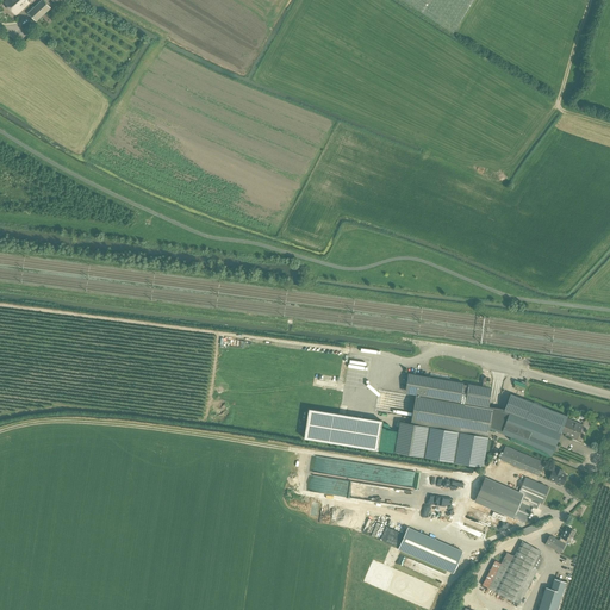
[(12,12),(14,14),(16,16),(31,0),(6,0),(4,2),(7,6),(6,6),(8,7),(11,10),(11,11),(12,12)]
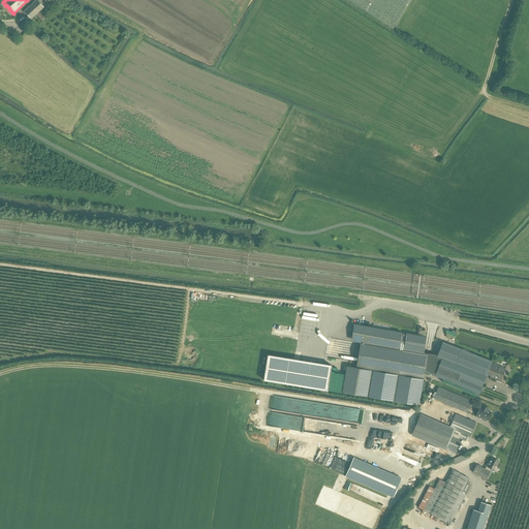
[(35,0),(24,11),(31,19),(43,7),(36,0),(35,0)]
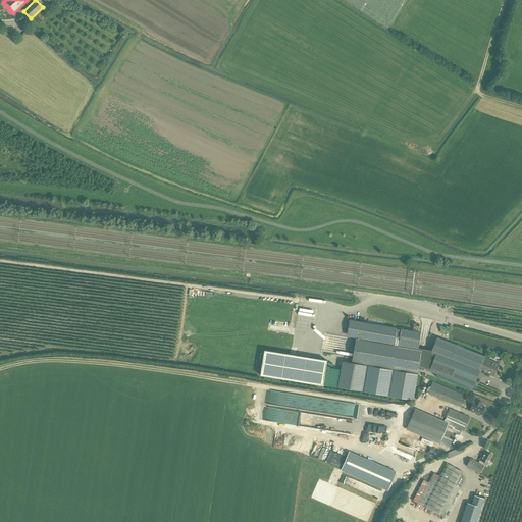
[(300,307),(297,325),(313,327),(316,306),(301,304),(301,307),(300,307)]
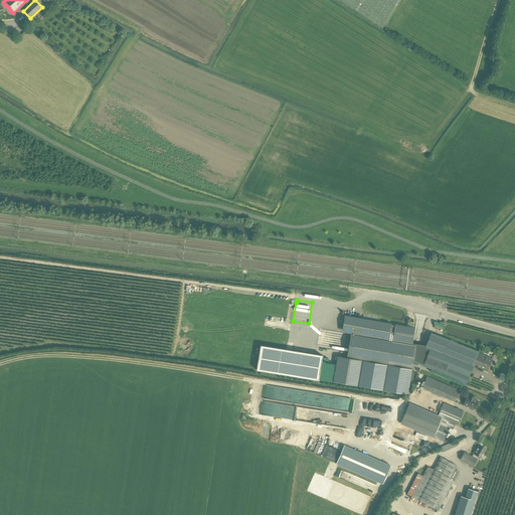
[(468,380),(469,376),(474,364),(478,366),(477,367),(478,367),(478,368),(480,369),(481,369),(487,371),(492,359),(478,354),(479,352),(450,340),(449,340),(431,333),(425,345),(412,343),(414,328),(395,324),(395,325),(391,325),(391,324),(361,319),(361,320),(345,317),(343,331),(353,332),(348,358),(337,356),(333,382),(407,394),(413,362),(466,384),(468,380)]
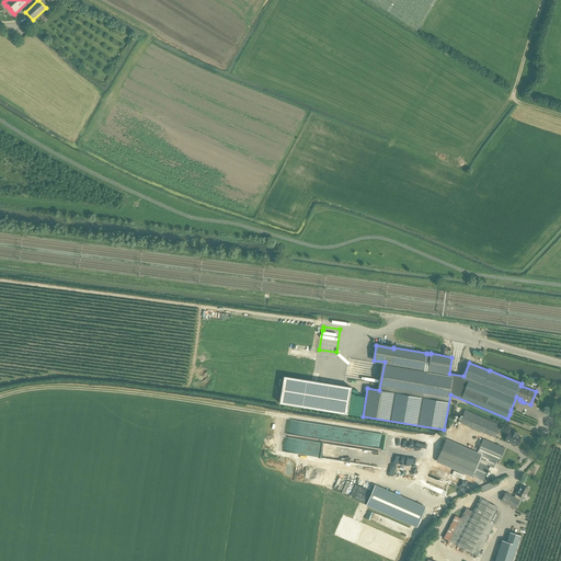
[(279,403),(346,414),(351,387),(284,376),(279,403)]
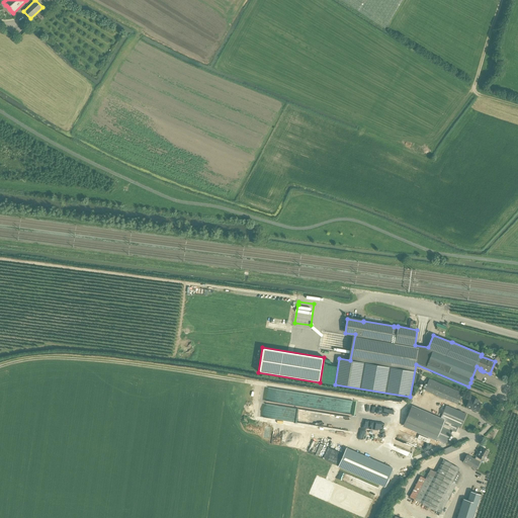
[(424,391),(457,404),(462,393),(429,379),(424,391)]
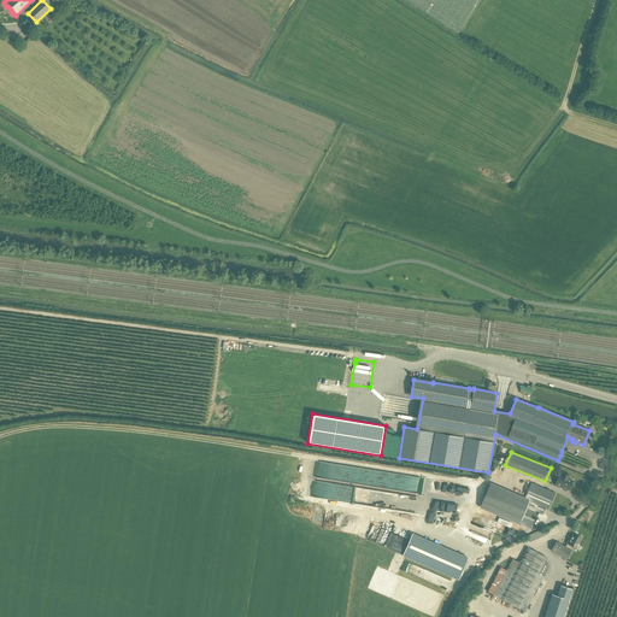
[(563,488),(569,491),(573,481),(569,479),(570,476),(562,472),(560,475),(559,475),(554,486),(560,487),(560,486),(563,487),(563,488)]
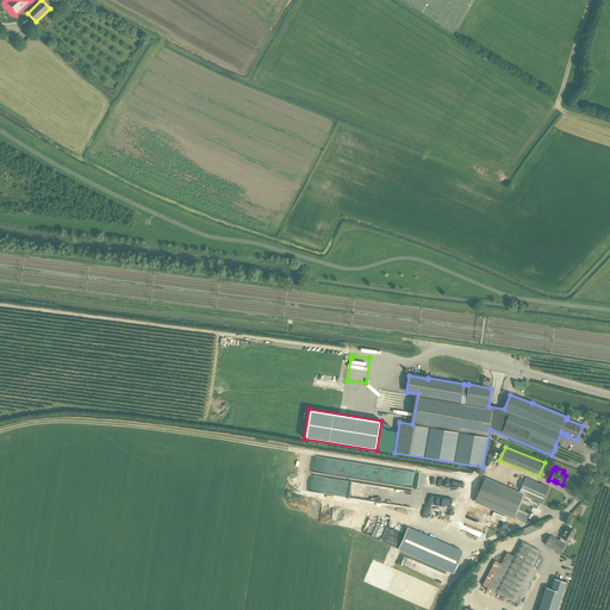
[(526,478),(517,495),(484,480),(474,500),(524,523),(531,506),(536,509),(540,502),(542,503),(549,487),(526,478)]
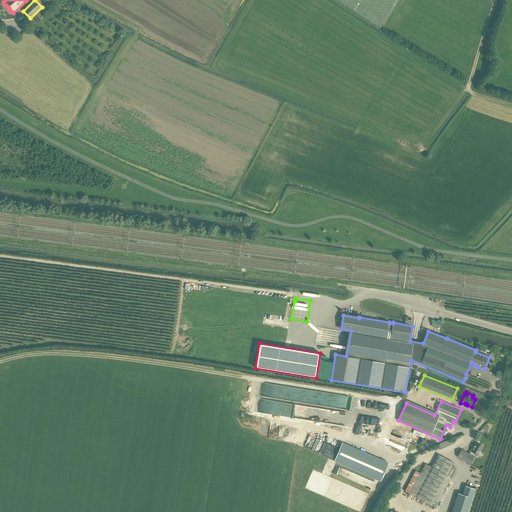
[(357,424),(369,425),(369,423),(374,423),(375,416),(358,414),(357,424)]
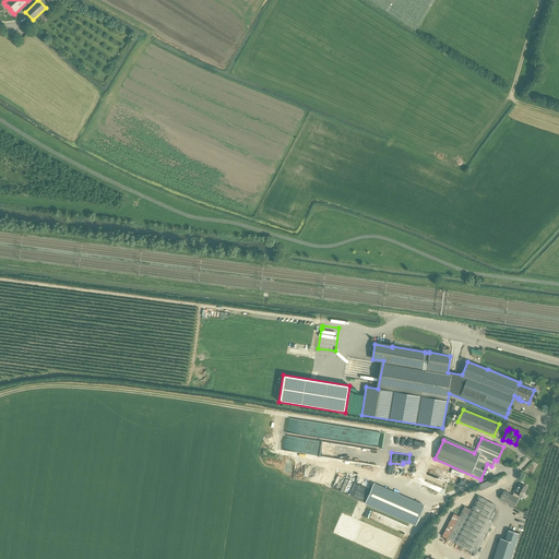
[(463,477),(465,473),(452,468),(451,473),(463,477)]
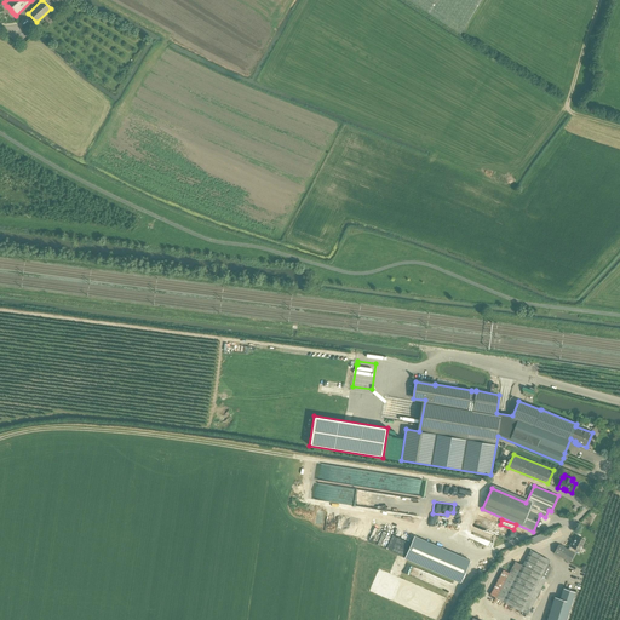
[(445,521),(442,529),(453,533),(455,526),(445,521)]
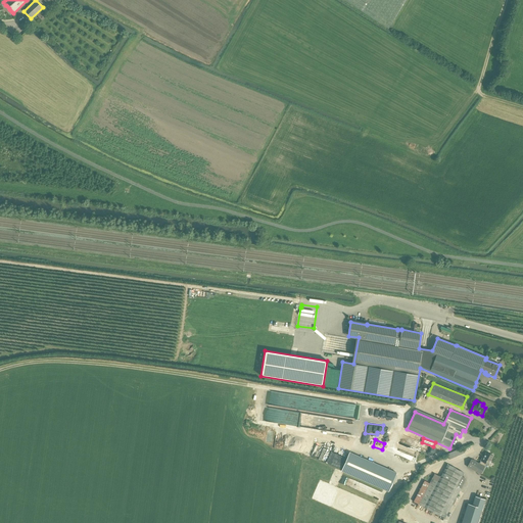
[(462,447),(447,455),(449,460),(465,453),(462,447)]
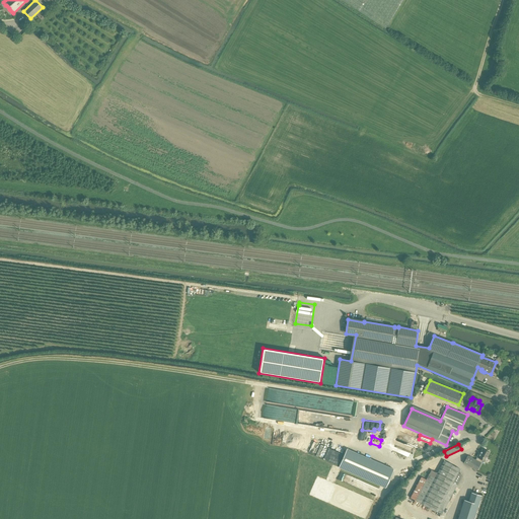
[(339,467),(385,488),(393,469),(347,449),(339,467)]
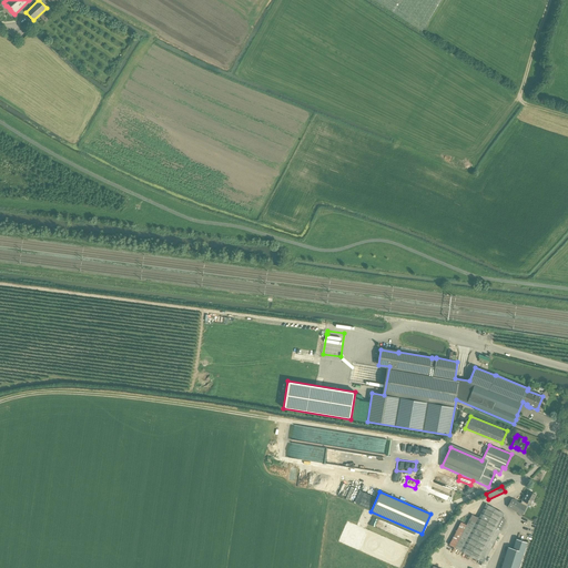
[(528,504),(530,505),(536,495),(528,492),(526,496),(524,496),(521,500),(523,500),(520,504),(511,498),(507,507),(521,515),(523,515),(526,507),(526,506),(528,504)]
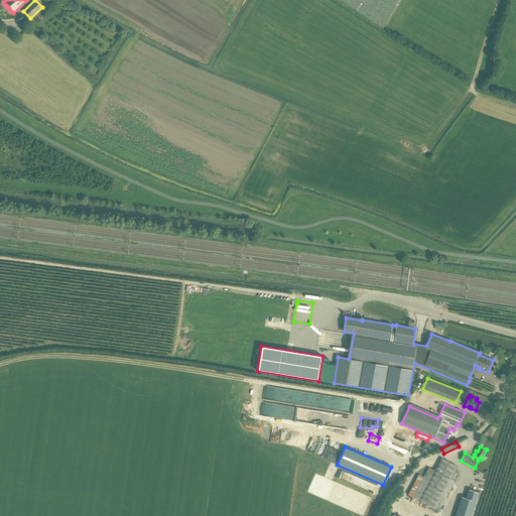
[(453,485),(448,483),(458,467),(441,458),(434,471),(428,468),(423,477),(412,498),(434,509),(434,508),(439,511),(453,485)]
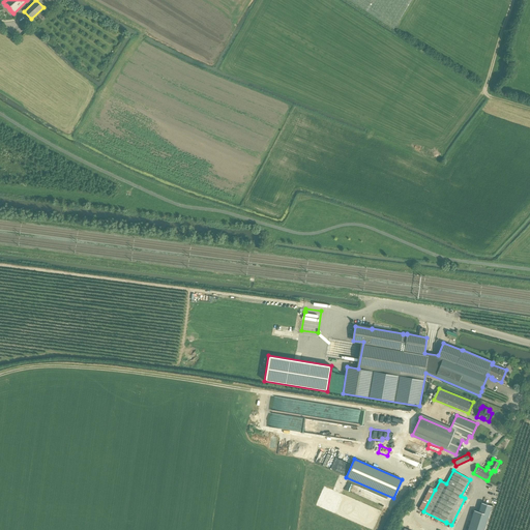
[(384,506),(387,498),(355,484),(352,492),(380,503),(379,504),(384,506)]
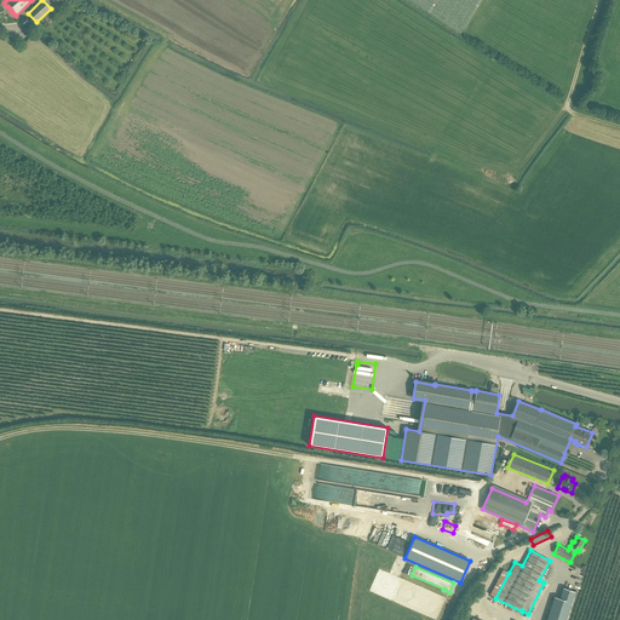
[(546,619),(566,619),(575,592),(563,589),(560,598),(555,597),(546,619)]
